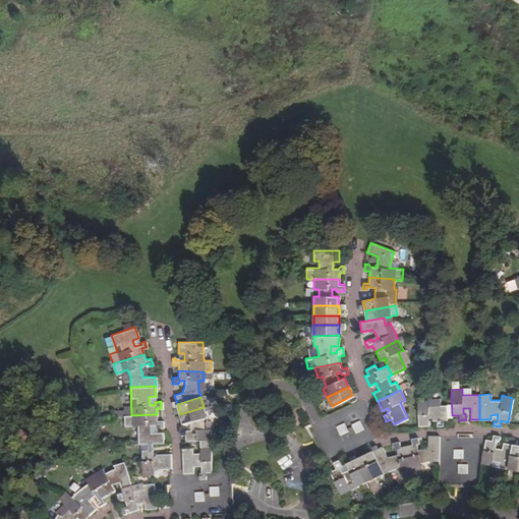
[(446,419),(446,405),(428,405),(427,400),(417,400),(418,426),(428,425),(428,419),(431,419),(431,420),(437,420),(437,425),(443,425),(443,420),(446,419)]
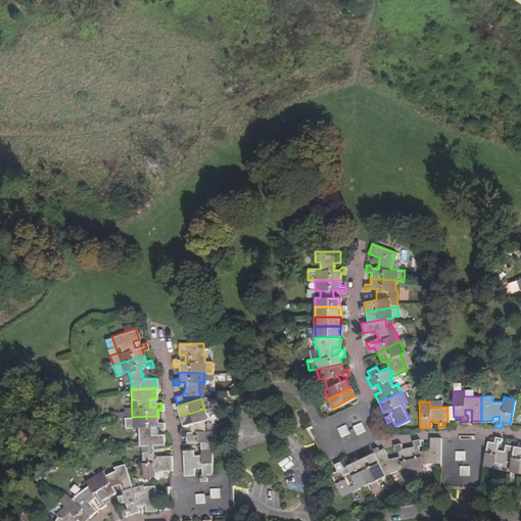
[(204,419),(207,418),(204,409),(181,416),(184,425),(190,424),(192,430),(186,431),(186,428),(180,429),(180,436),(185,436),(185,442),(199,441),(211,441),(210,430),(205,430),(204,419)]
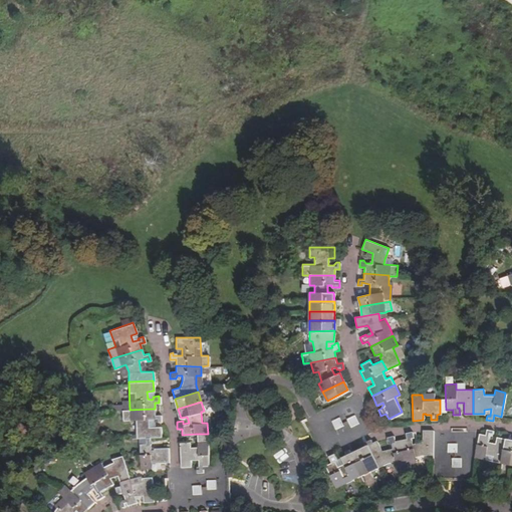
[(162,436),(161,426),(149,426),(149,420),(155,420),(155,422),(161,422),(160,415),(155,415),(155,409),(130,410),(122,410),(123,420),(136,420),(137,433),(130,433),(130,438),(145,437),(146,443),(150,443),(150,437),(162,436)]
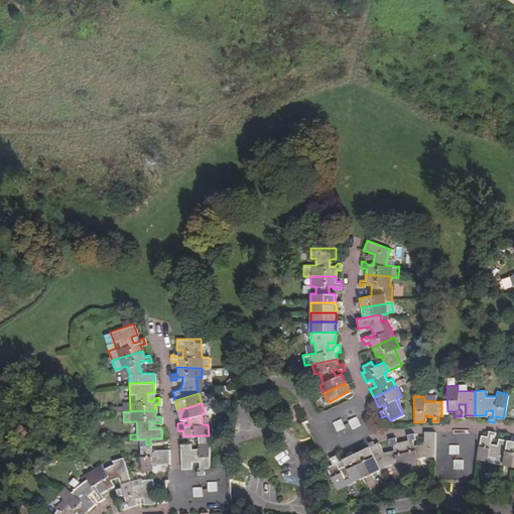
[(355,415),(347,419),(351,427),(360,423),(355,415)]
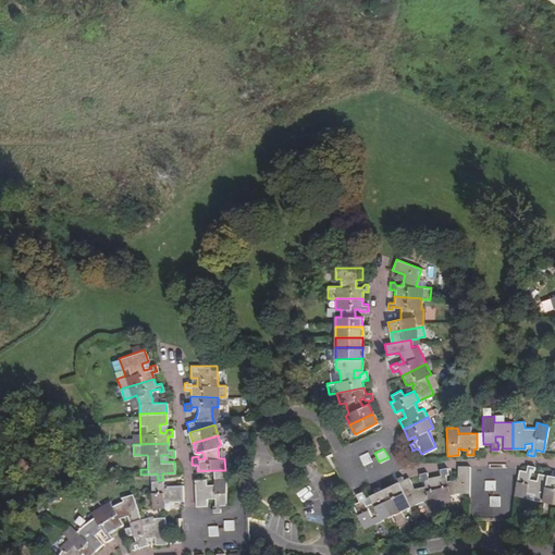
[(367,451),(358,455),(362,465),(371,460),(367,451)]
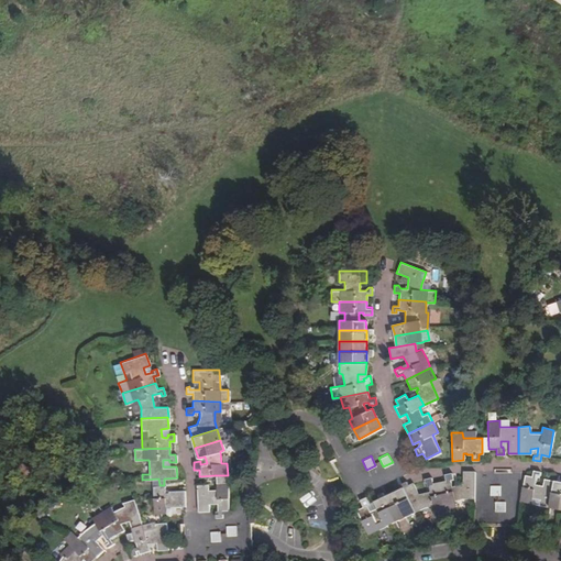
[(549,506),(553,481),(543,479),(542,484),(535,483),(536,476),(539,477),(540,471),(532,470),(531,475),(525,474),(518,501),(530,503),(532,497),(540,499),(539,505),(549,506)]
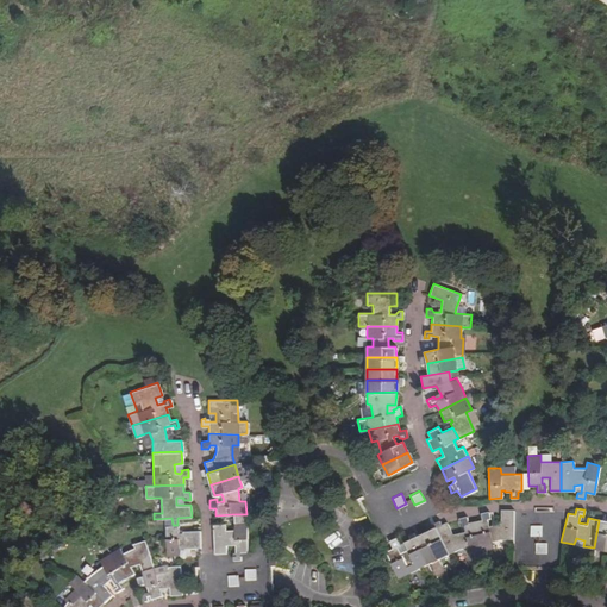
[(512,539),(513,511),(501,509),(500,523),(488,525),(486,518),(489,514),(488,511),(480,513),(481,519),(475,520),(481,550),(493,548),(492,540),(499,539),(512,539)]
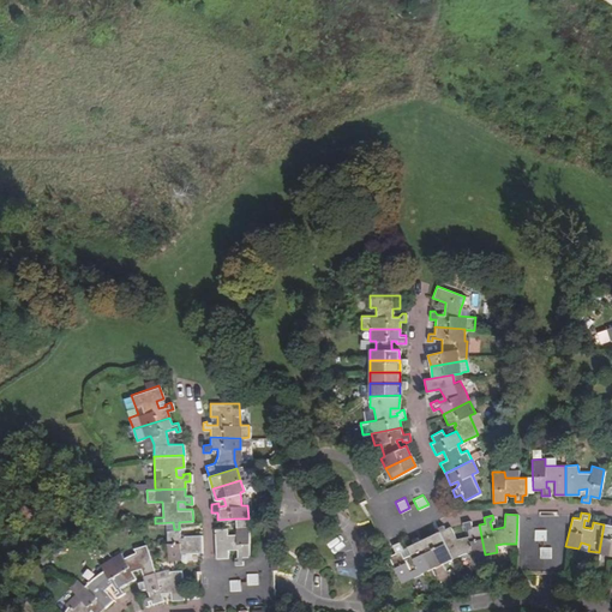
[(250,557),(249,519),(234,519),(235,520),(235,533),(228,533),(227,528),(215,528),(215,558),(228,557),(228,549),(237,549),(237,557),(233,557),(234,564),(243,564),(243,557),(250,557)]
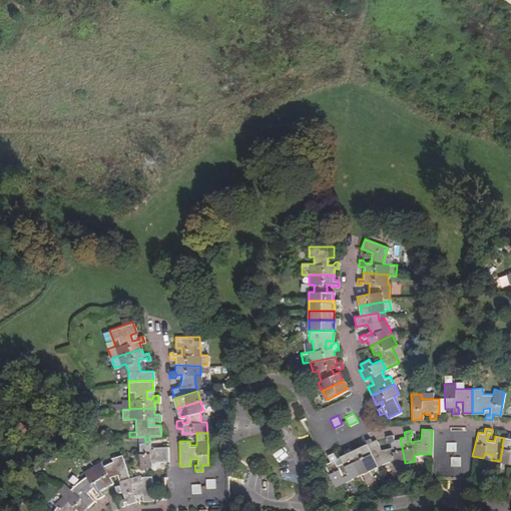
[(405,463),(400,438),(394,439),(393,434),(386,436),(386,438),(390,440),(391,447),(380,449),(376,439),(367,443),(378,466),(388,461),(394,460),(395,465),(405,463)]
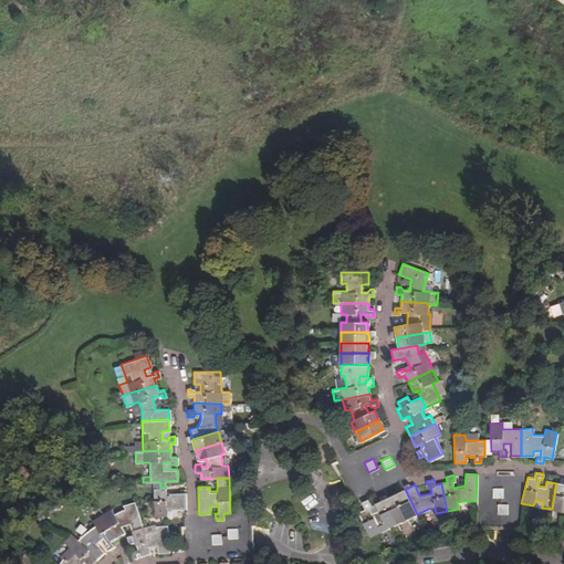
[(562,511),(563,501),(563,483),(556,483),(552,509),(562,511)]
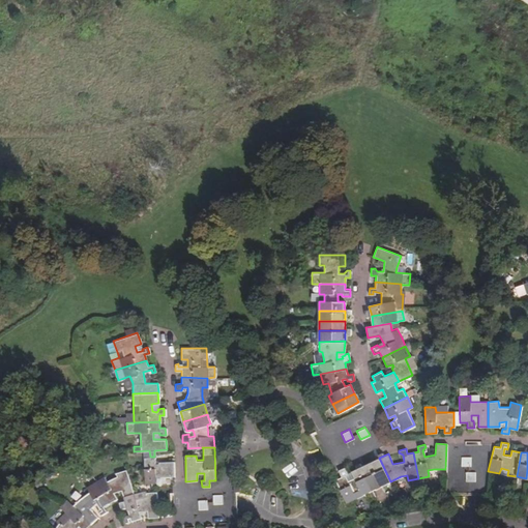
[(173,476),(172,461),(157,462),(157,463),(155,463),(154,457),(150,457),(143,458),(145,482),(156,482),(155,477),(173,476)]
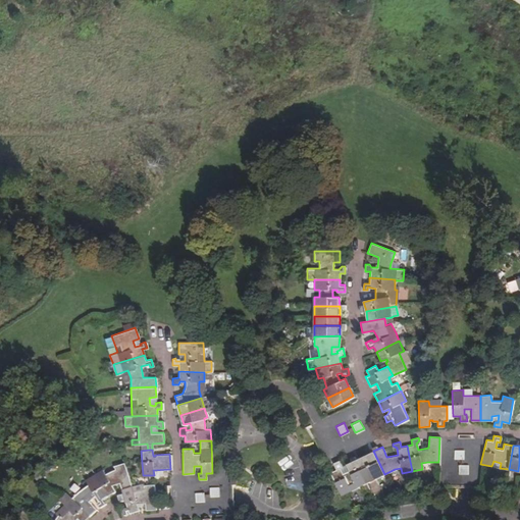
[(463,450),(454,450),(454,458),(463,458),(463,450)]
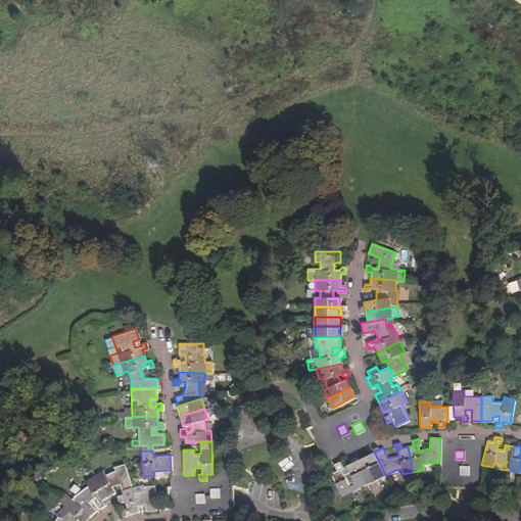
[(385,475),(374,452),(365,456),(375,480),(385,475)]
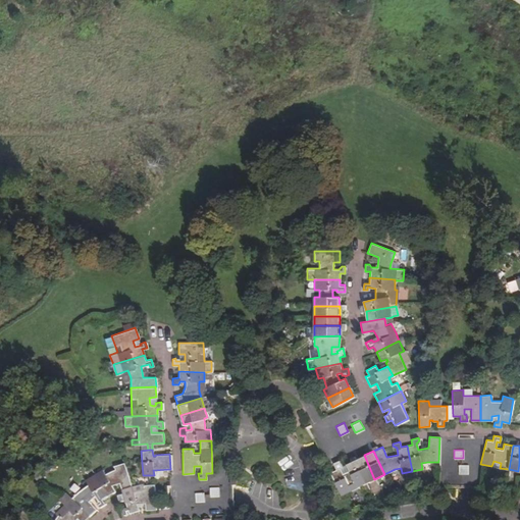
[(374,479),(364,455),(355,459),(365,483),(374,479)]
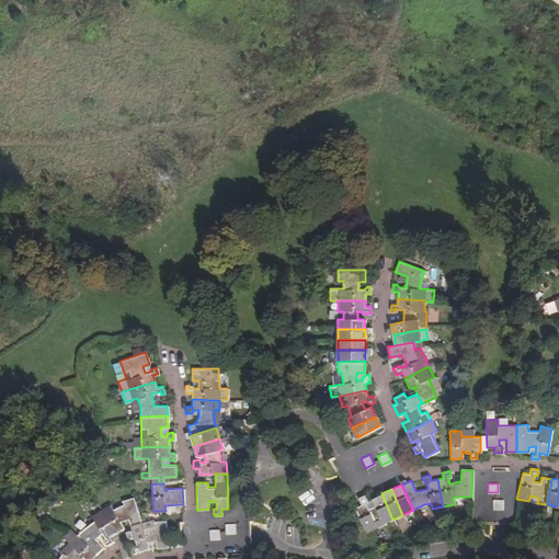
[(392,520),(381,493),(372,498),(375,505),(368,509),(366,502),(367,501),(365,494),(357,498),(361,504),(355,508),(366,532),(392,520)]
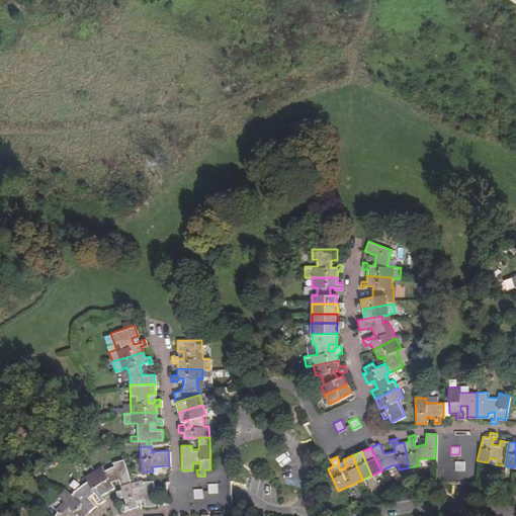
[(130,482),(122,458),(112,462),(113,464),(103,469),(100,465),(92,470),(105,492),(113,486),(110,481),(117,479),(120,486),(130,482)]
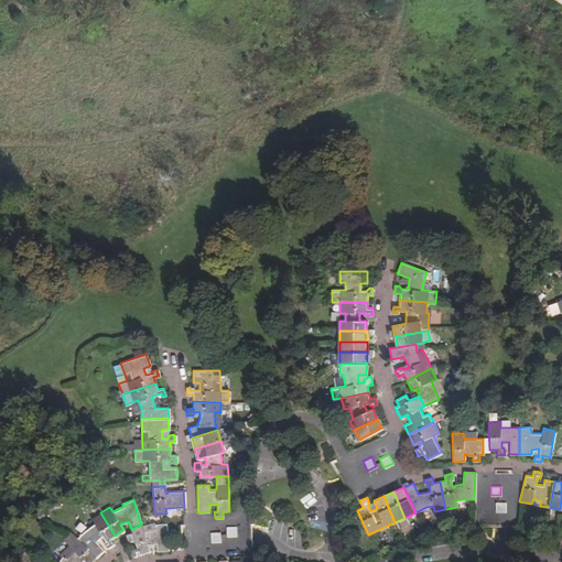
[(505,501),(495,501),(495,510),(505,511),(505,501)]
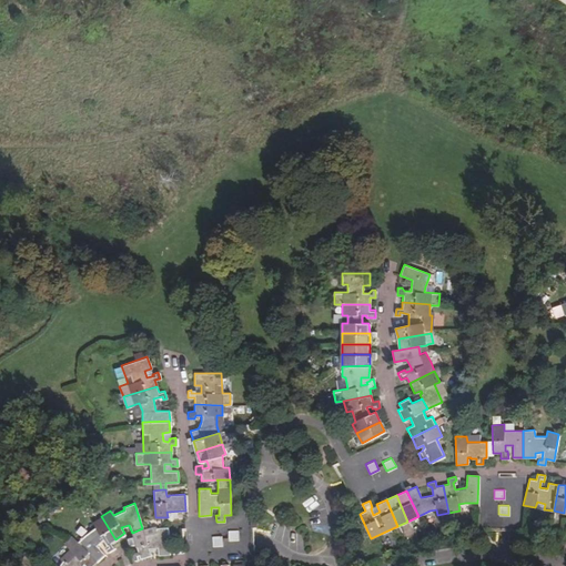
[(115,539),(101,516),(92,522),(94,526),(88,531),(83,535),(78,541),(97,558),(98,559),(102,554),(97,545),(102,539),(105,545),(104,546),(105,548),(104,549),(105,551),(105,549),(108,552),(113,548),(110,543),(115,539)]
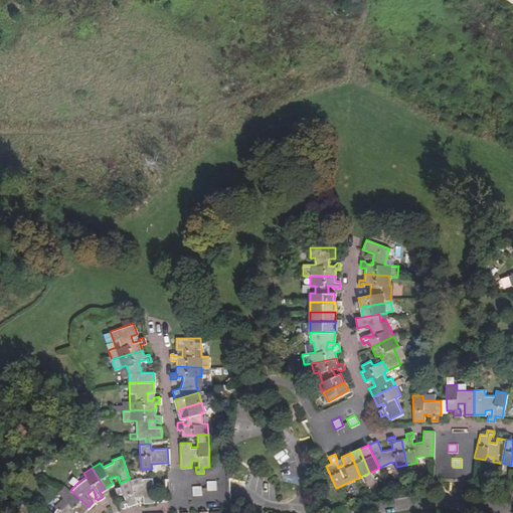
[(153,502),(152,478),(141,478),(142,481),(131,484),(129,479),(120,483),(120,486),(115,488),(117,494),(122,492),(125,499),(120,501),(122,507),(137,502),(135,497),(143,496),(143,503),(153,502)]
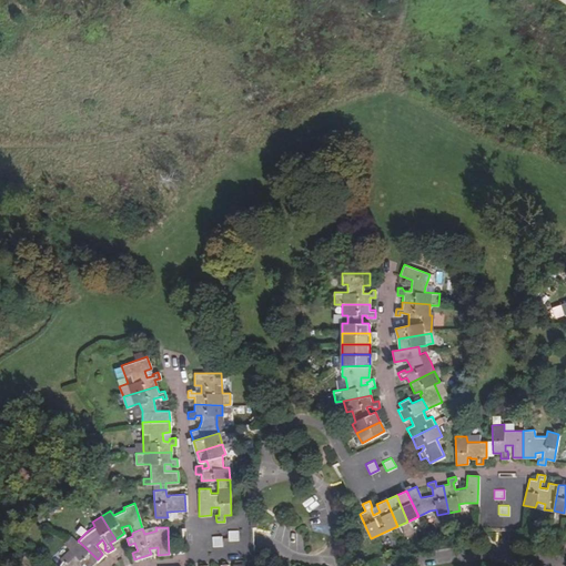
[(228,528),(228,539),(238,539),(236,528),(228,528)]
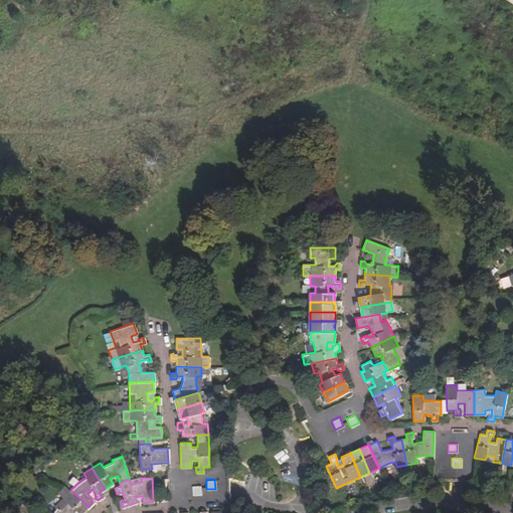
[(191,485),(191,494),(200,494),(200,485),(191,485)]
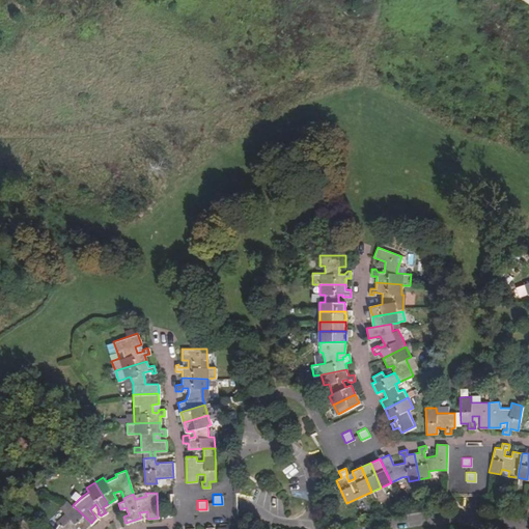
[(80,528),(82,528),(90,522),(73,505),(64,513),(58,523),(54,528),(76,528),(78,527),(80,528)]
